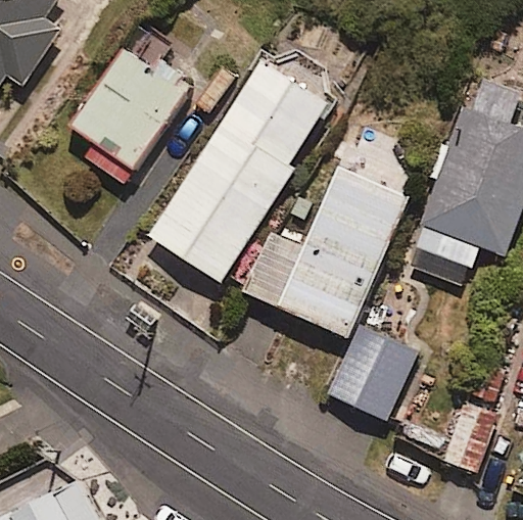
[(61,34),(42,19),(56,0),(0,0),(0,84),(6,77),(19,87),(61,34)]
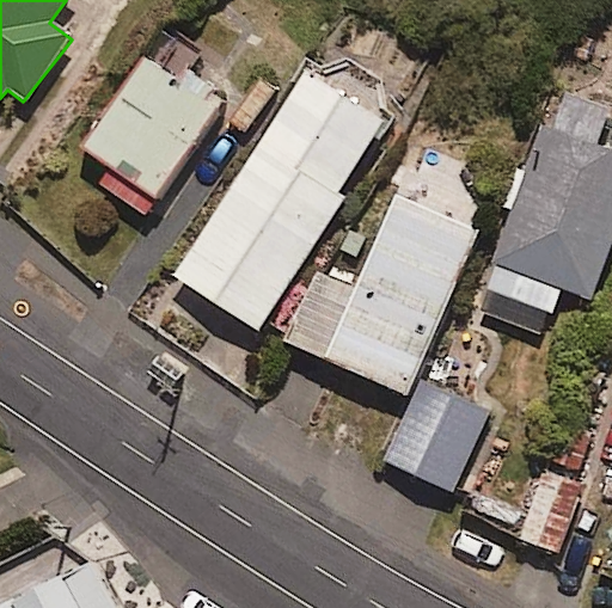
[(187,75),(202,51),(178,35),(155,68),(142,59),(80,148),(110,169),(99,184),(146,216),(225,102),(187,75)]
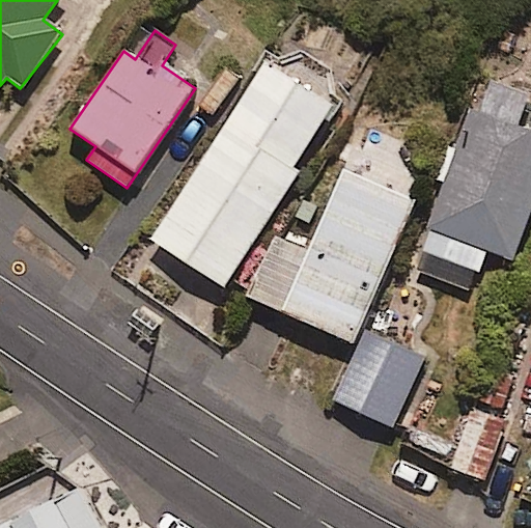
[(291,168),(332,107),(267,64),(151,240),(223,287),(298,172),(291,168)]
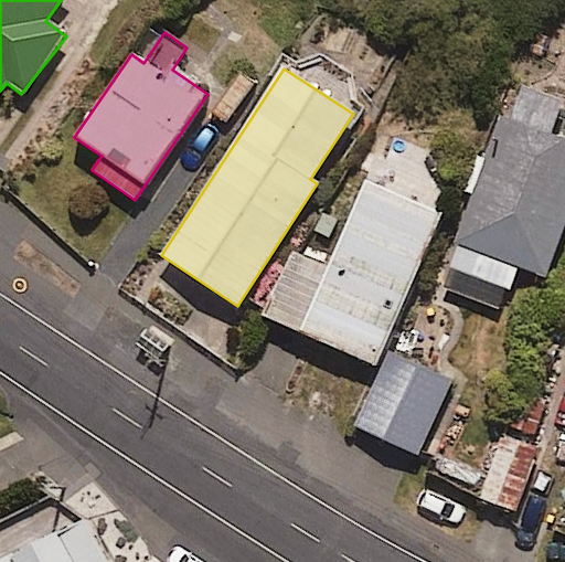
[(509,117),(501,115),(487,157),(472,151),(459,190),(472,194),(440,289),(502,310),(518,266),(545,276),(564,221),(564,138),(551,134),(563,99),(520,84),(509,117)]
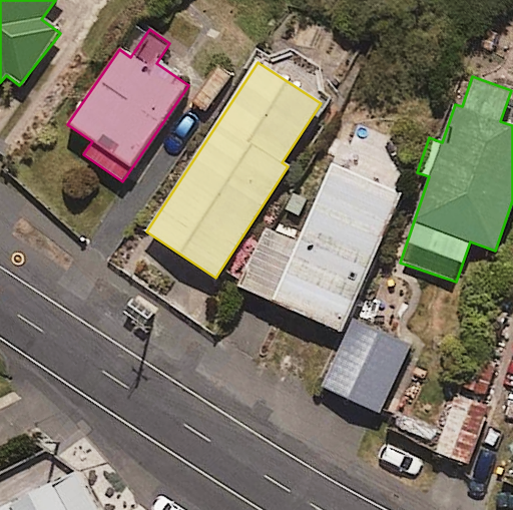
[(302,234),(282,225),(279,233),(264,226),(237,287),(342,332),(400,194),(332,164),(302,234)]
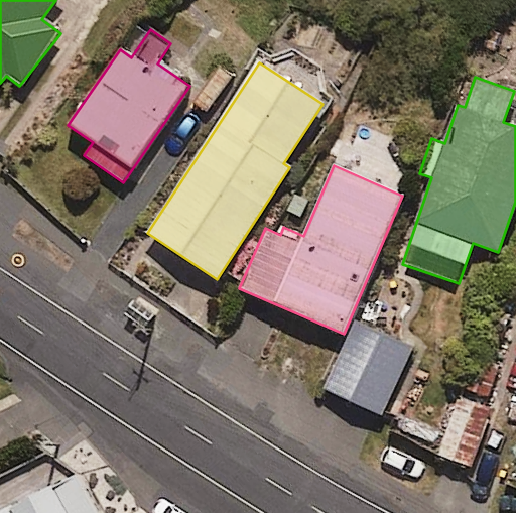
[(380,415),(412,349),(357,323),(325,389),(380,415)]
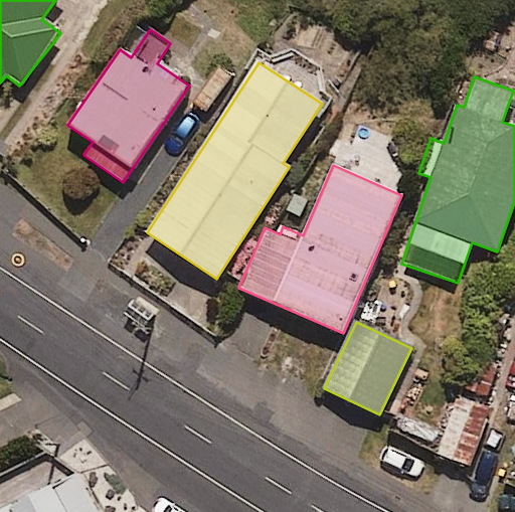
[(492,398),(509,354),(477,343),(461,387),(492,398)]
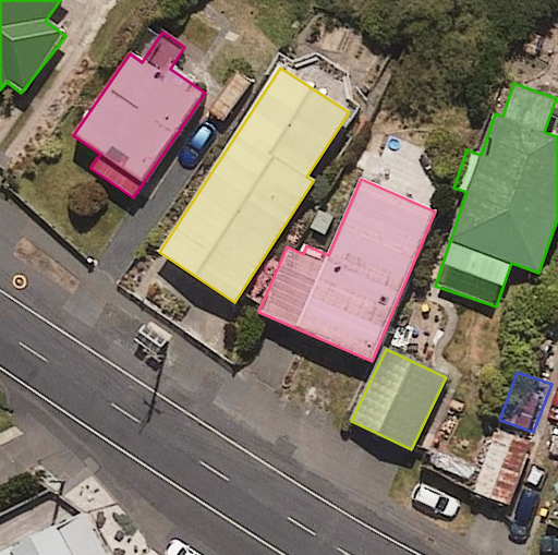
[(509,507),(532,443),(495,430),(473,495),(509,507)]
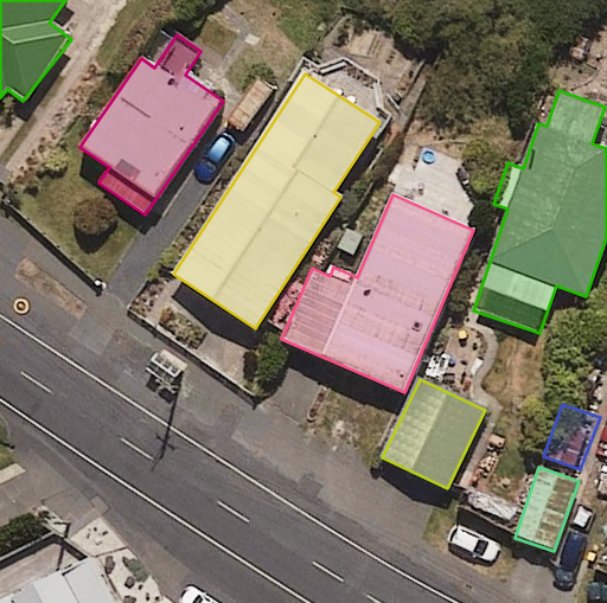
[(128,602),(96,547),(43,579),(2,602),(128,602)]
